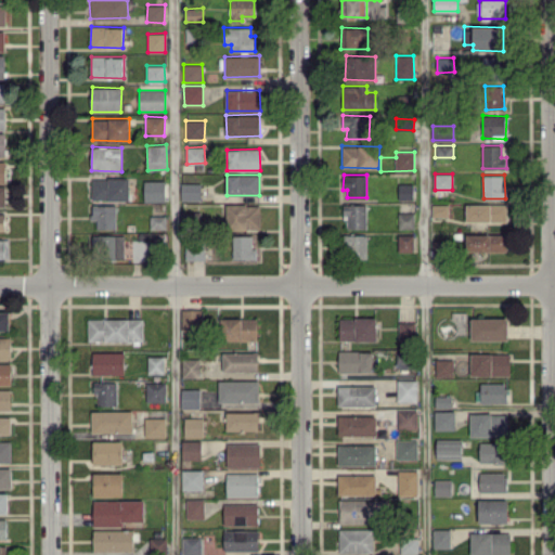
[(129,178),(92,177),(92,199),(129,201),(129,178)]
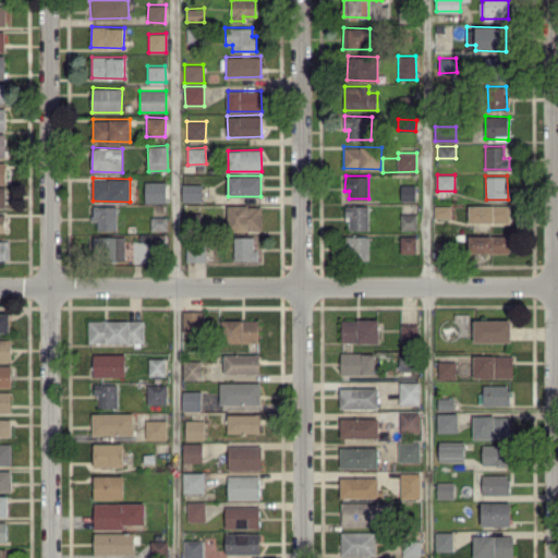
[(166,202),(166,181),(145,181),(145,203),(166,202)]
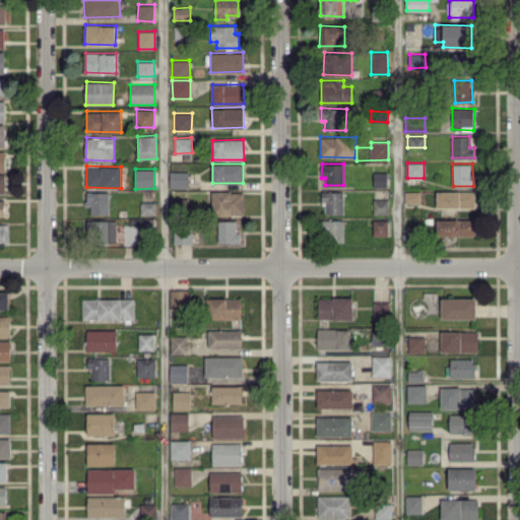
[(170,188),(188,187),(188,171),(170,172),(170,188)]
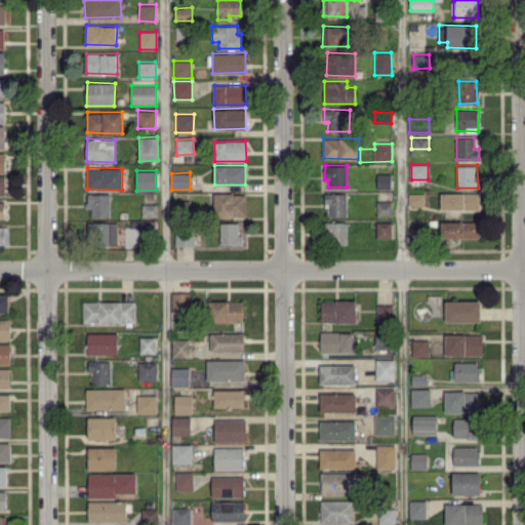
[(377,189),(391,189),(391,173),(377,173),(377,189)]
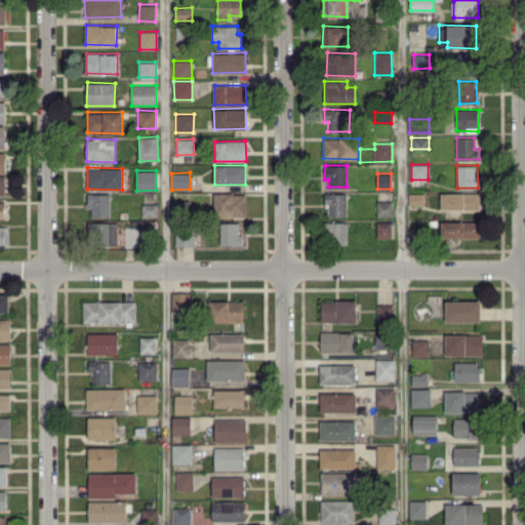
[(246,216),(246,193),(214,193),(214,216),(246,216)]
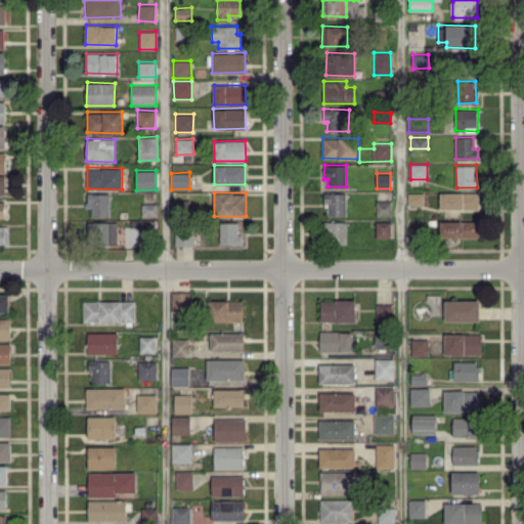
[(346,192),(324,192),(323,207),(329,207),(328,215),(346,216),(346,192)]
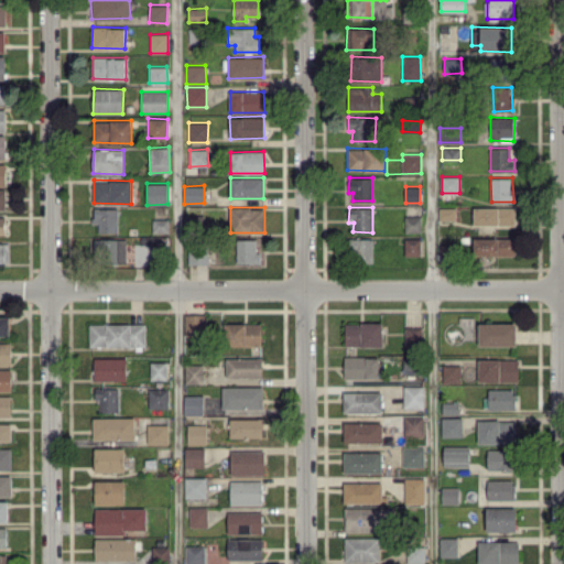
[(455,220),(456,208),(438,207),(438,219),(455,220)]
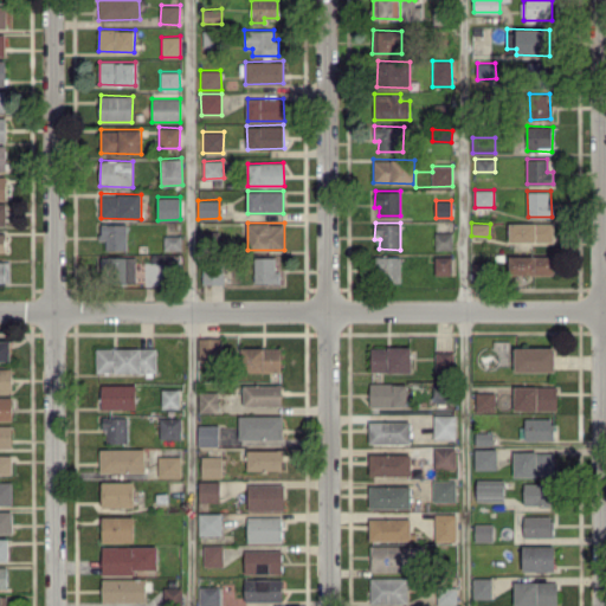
[(553,242),(554,223),(509,223),(509,242),(553,242)]
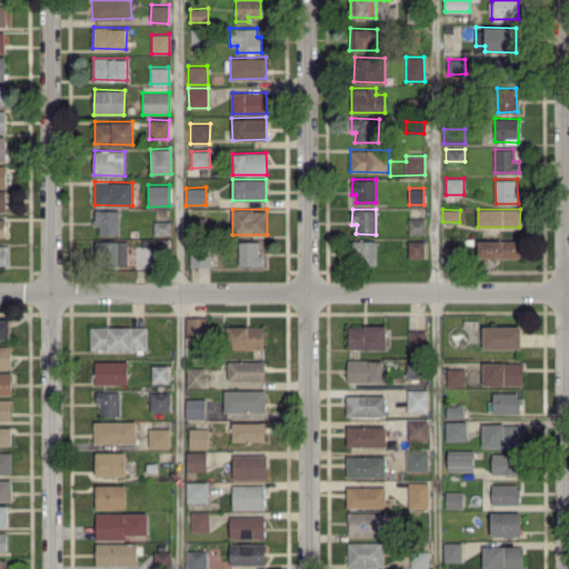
[(119,233),(119,210),(95,210),(95,225),(99,225),(99,233),(119,233)]
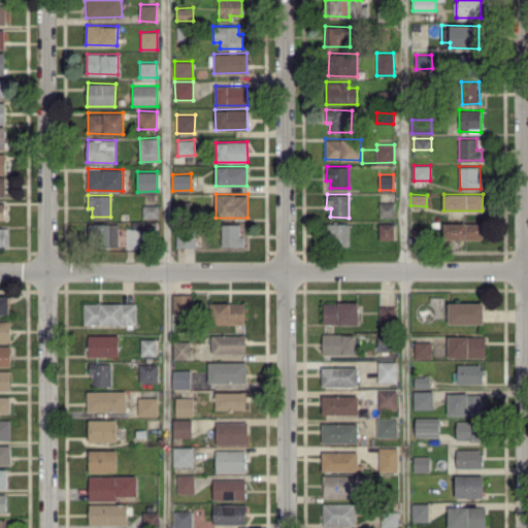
[(380,217),(394,217),(394,202),(380,202),(380,217)]
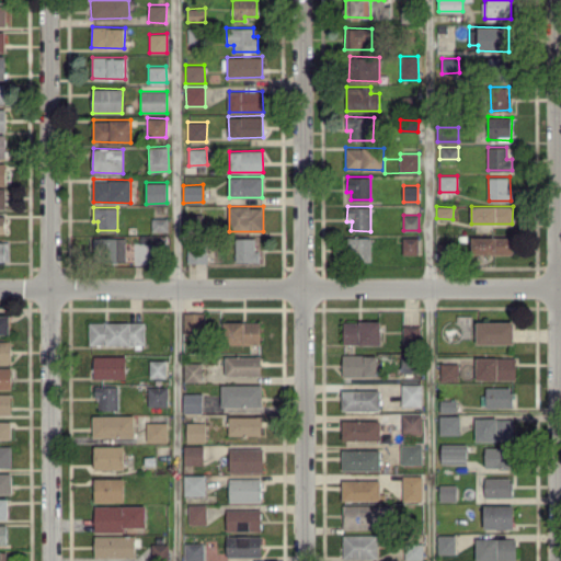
[(512,254),(513,237),(471,236),(471,253),(512,254)]
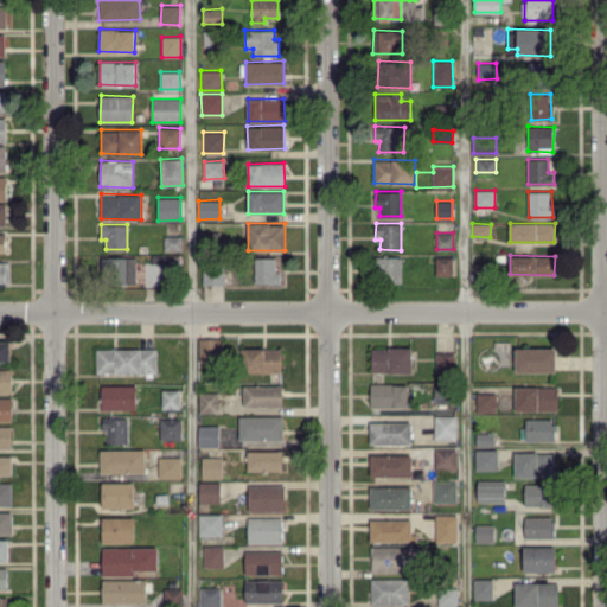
[(136,257),(103,256),(102,282),(136,282),(136,257)]
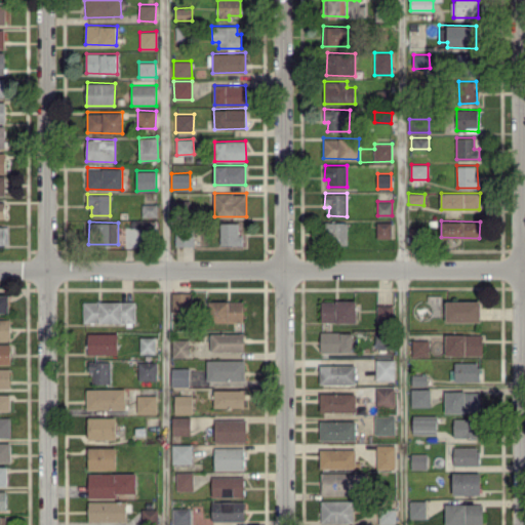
[(324,244),(347,244),(348,223),(324,221),(324,244)]
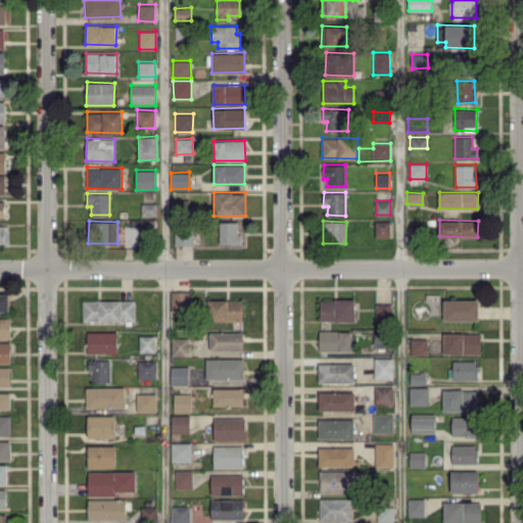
[(390,221),(375,221),(375,237),(390,237),(390,221)]
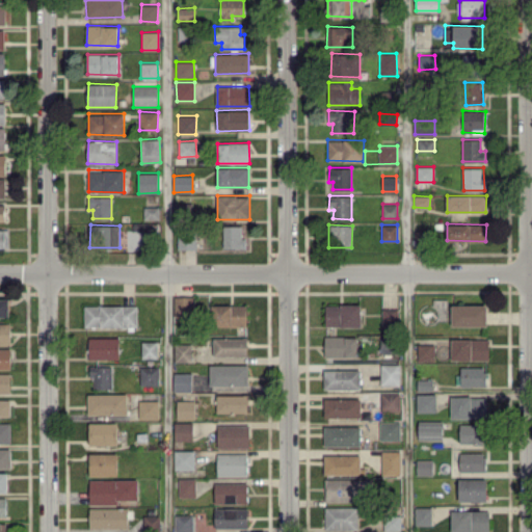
[(223,247),(245,248),(245,238),(241,237),(242,225),(223,225),(223,247)]
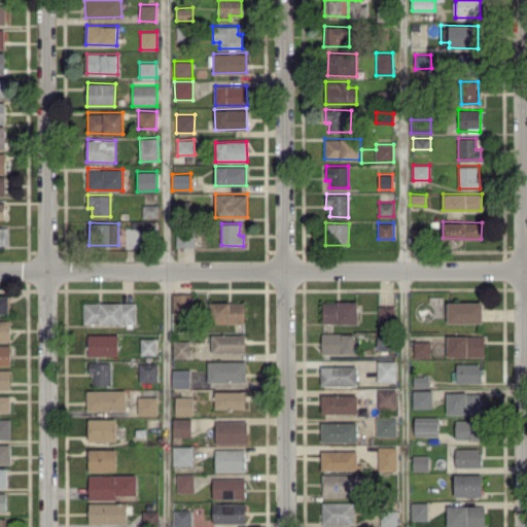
[(0,226),(0,244),(8,245),(8,226),(0,226)]
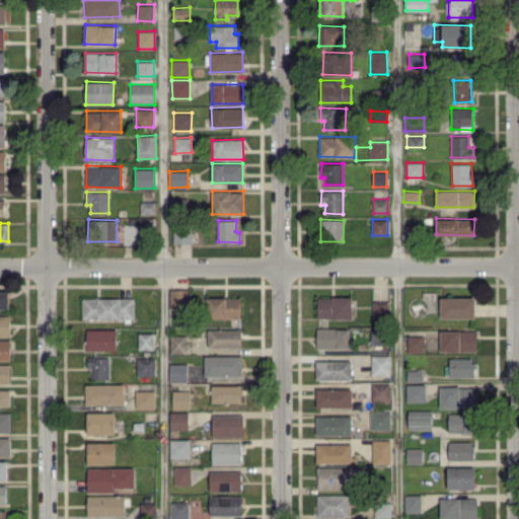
[(173,243),(191,242),(191,230),(173,231),(173,243)]
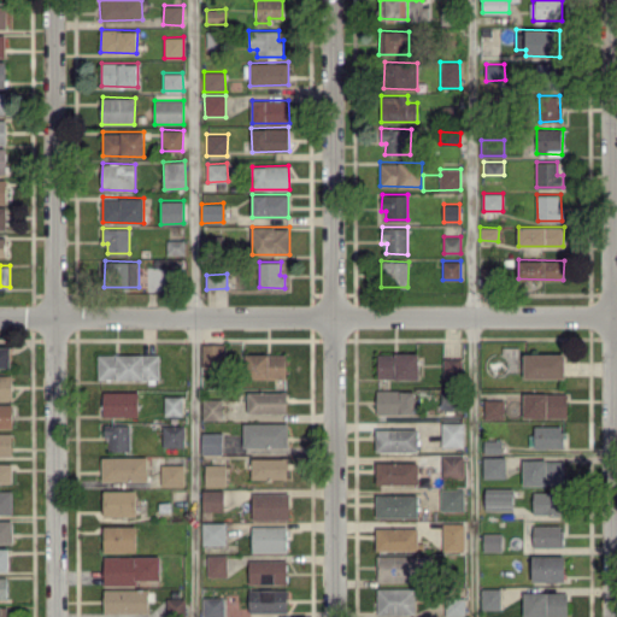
[(201,344),(203,368),(225,366),(224,344),(201,344)]
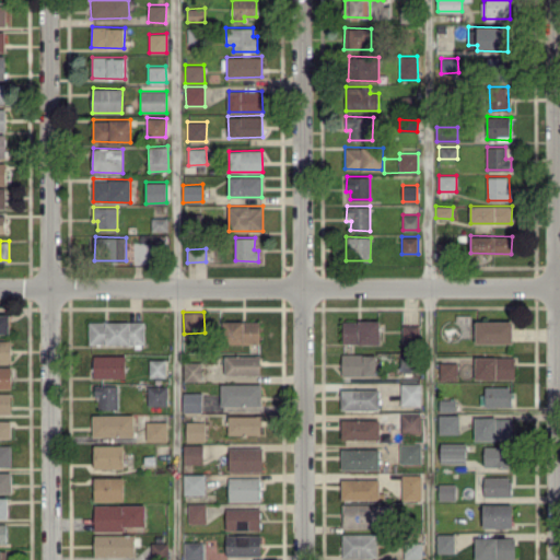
[(0,331),(9,331),(9,314),(0,313),(0,331)]
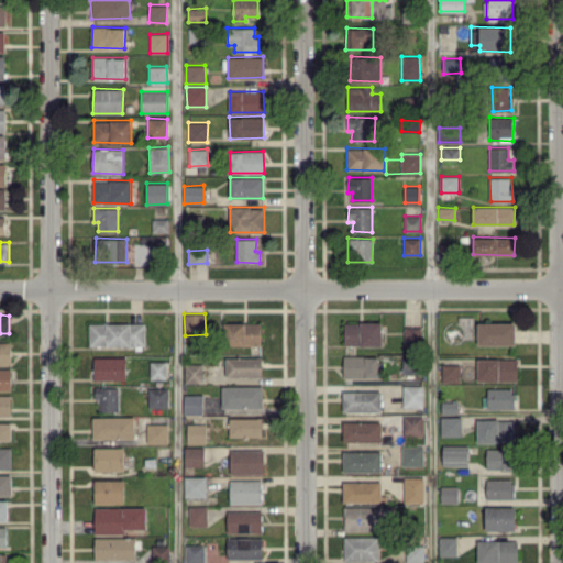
[(382,344),(382,321),(344,322),(344,345),(382,344)]
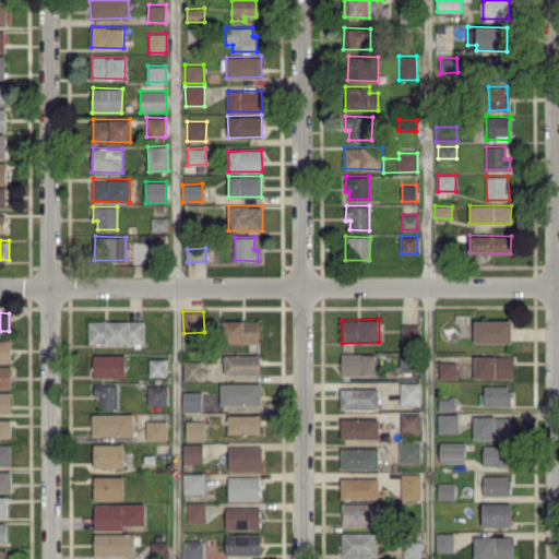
[(88,321),(90,343),(144,342),(144,320),(88,321)]
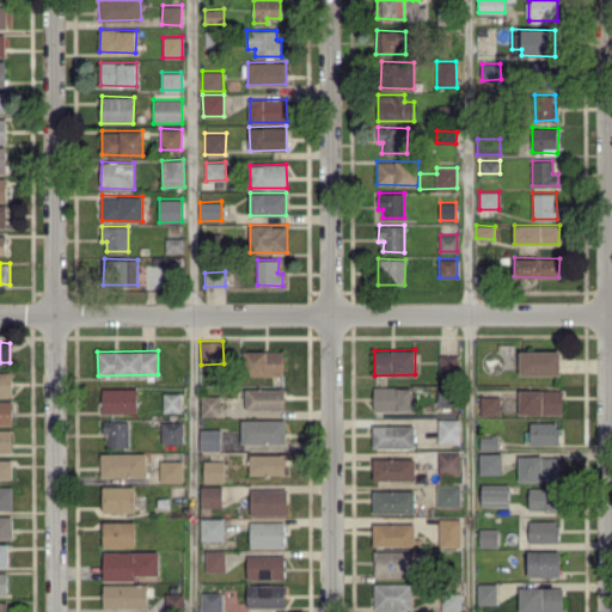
[(285,374),(283,350),(243,350),(244,375),(285,374)]
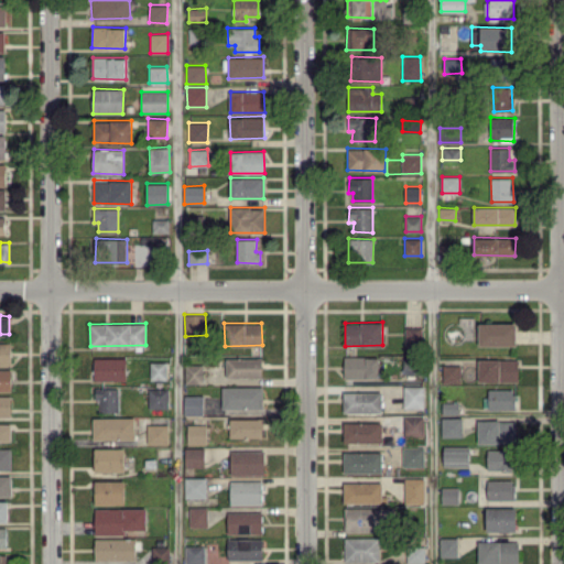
[(478,345),(516,345),(517,323),(478,323),(478,345)]
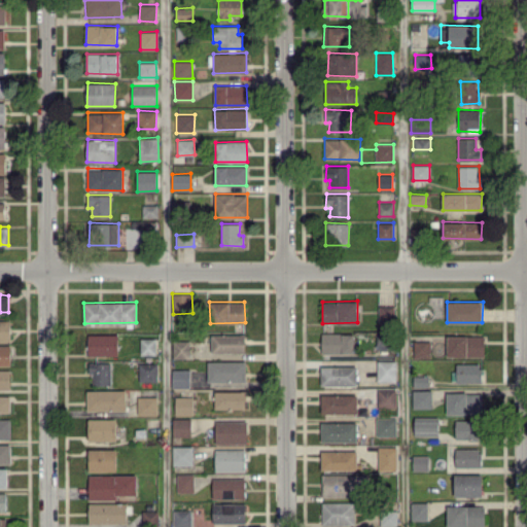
[(379,305),(378,322),(394,323),(395,306),(379,305)]
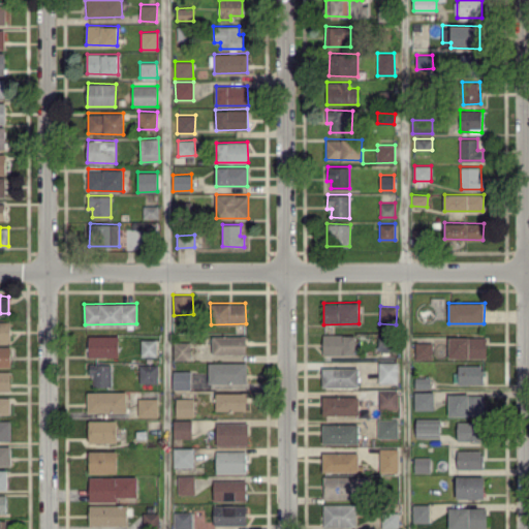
[(0,341),(11,342),(10,321),(0,320),(0,341)]
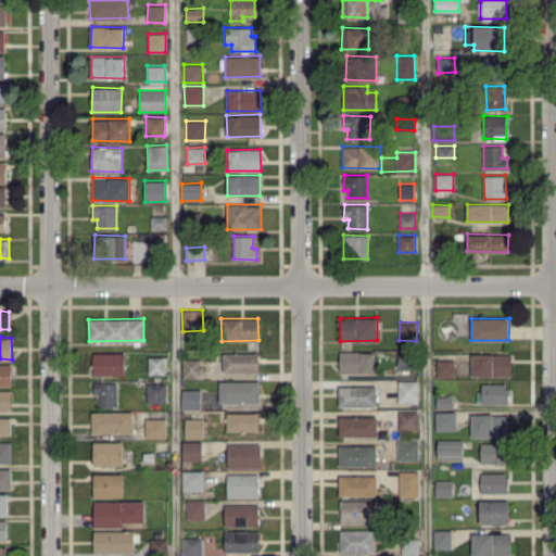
[(339,373),(373,374),(374,352),(340,351),(339,373)]
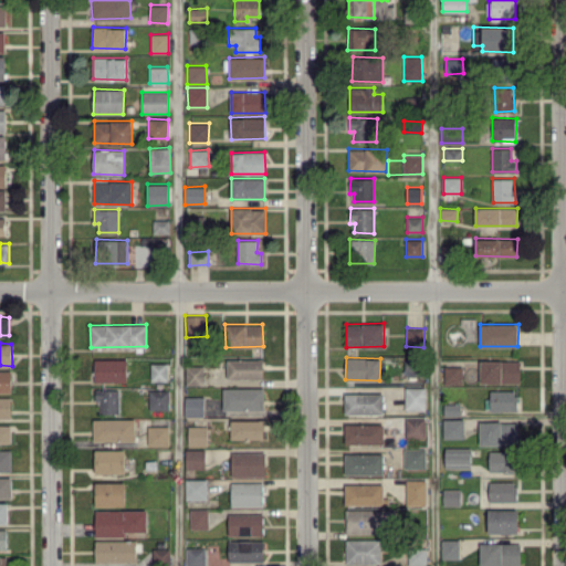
[(127,359),(94,358),(94,381),(126,381),(127,359)]
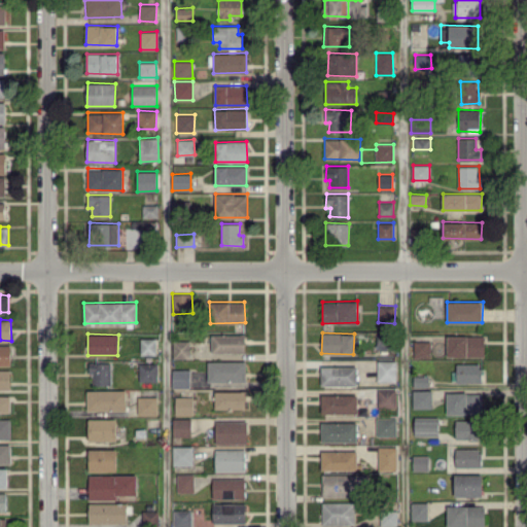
[(212,352),(245,352),(245,335),(211,335),(212,352)]
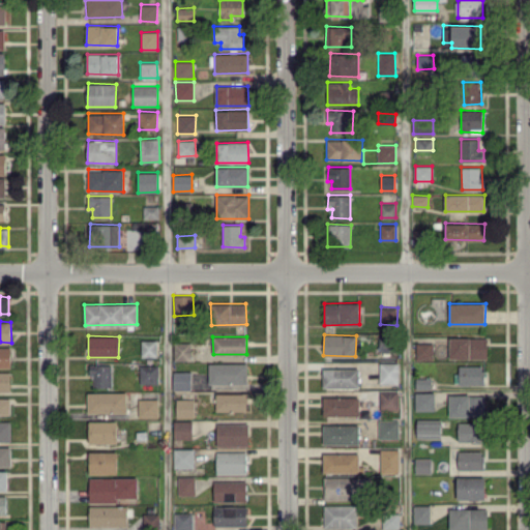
[(392,352),(392,337),(379,336),(379,351),(392,352)]
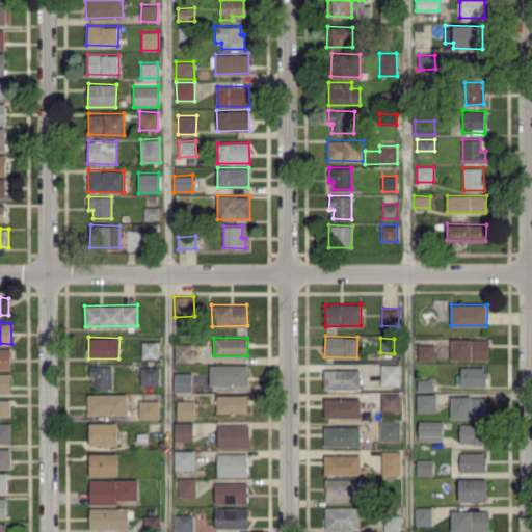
[(451,360),(489,360),(488,339),(451,339),(451,360)]
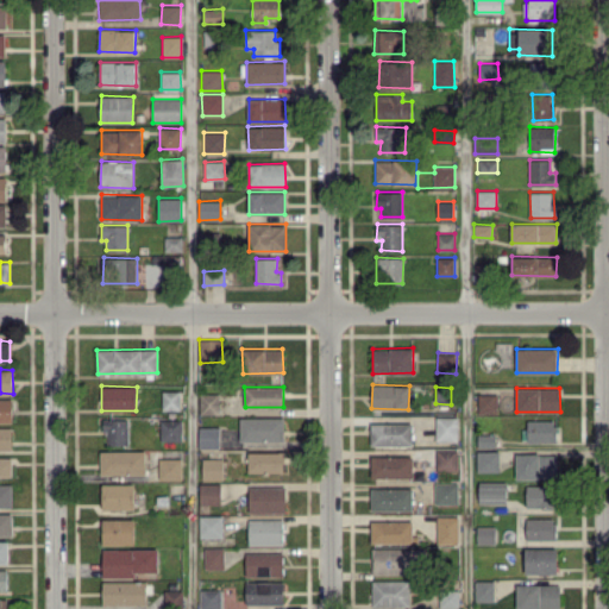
[(181,409),(181,390),(163,390),(162,409),(181,409)]
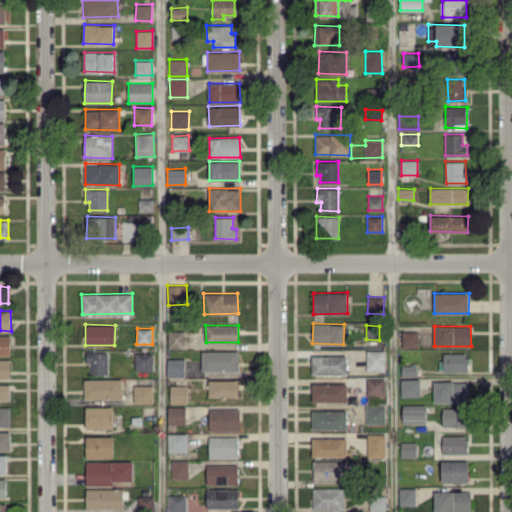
[(184,348),(185,330),(168,330),(168,348),(184,348)]
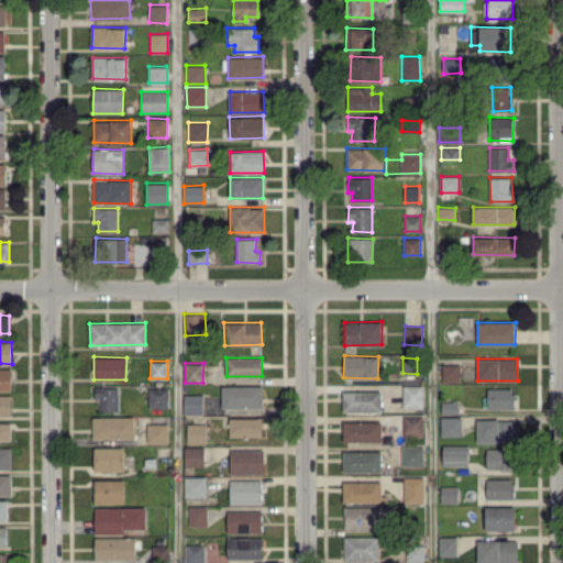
[(442,364),(442,383),(461,382),(460,364),(442,364)]
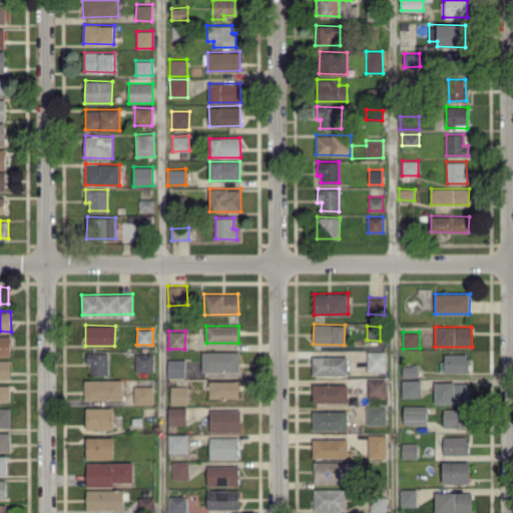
[(0,355),(11,355),(10,336),(0,336),(0,355)]
